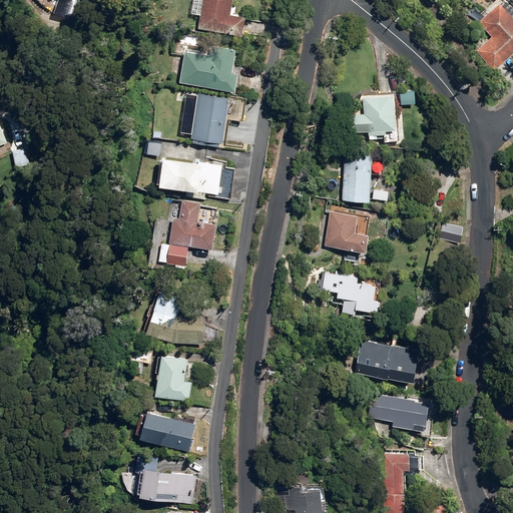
[(203,0),(199,29),(243,37),(247,18),(231,15),(233,0),(203,0)]
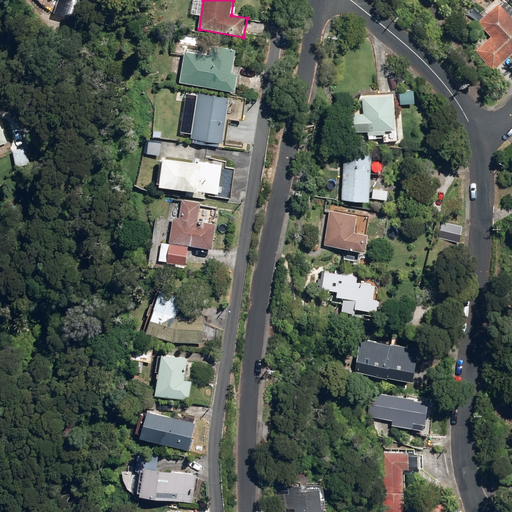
[(475,52),(494,72),(511,55),(511,14),(501,3),(479,23),(492,37),(475,52)]
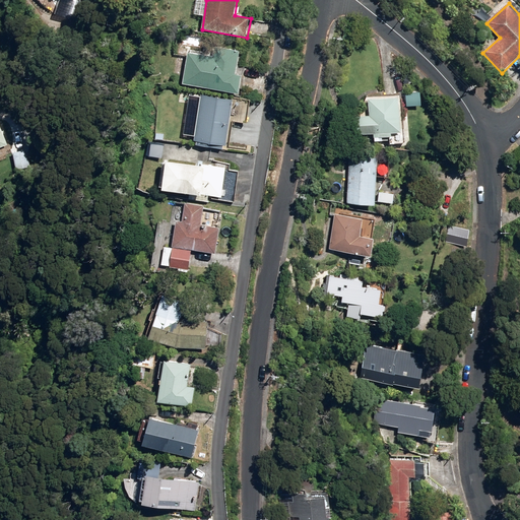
[(184,44),(200,47),(201,41),(184,39),(184,44)]
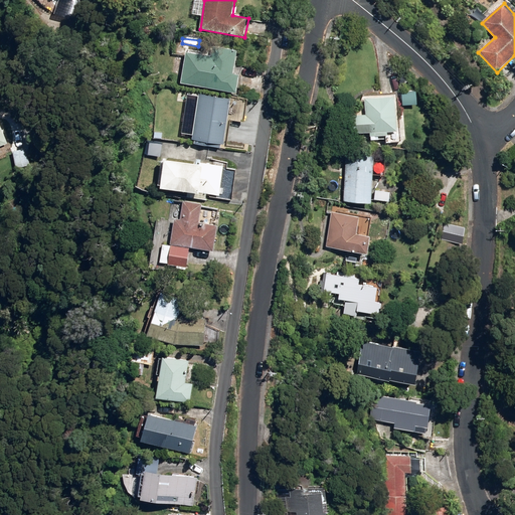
[(182,83),(237,94),(241,74),(235,73),(239,51),(216,46),(214,57),(187,52),(182,83)]
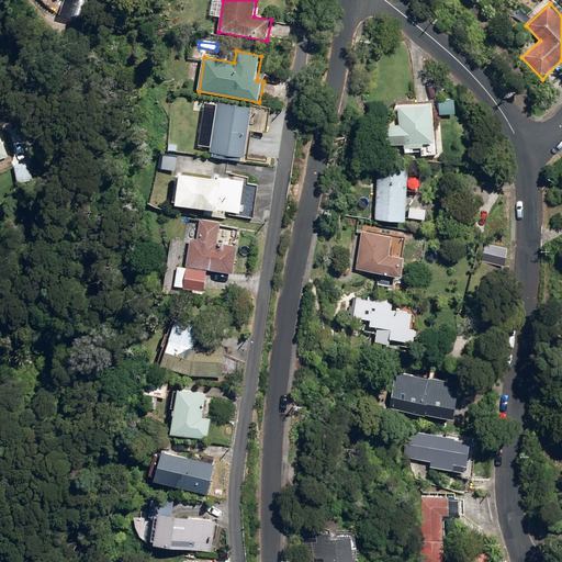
[(400,142),(401,150),(411,149),(409,145),(424,144),(424,139),(436,138),(433,99),(400,101),(402,121),(384,123),(385,143),(400,142)]
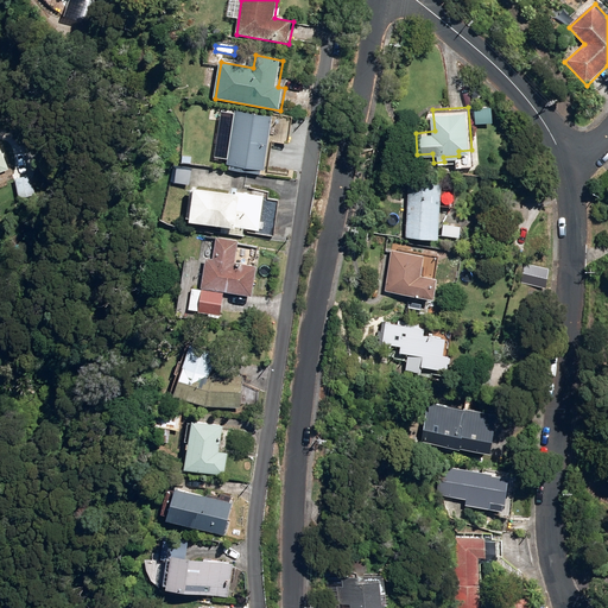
[(227,166),(266,172),(270,145),(274,146),(277,137),(282,137),(284,122),(273,120),(274,116),(236,111),(236,113),(226,112),(222,137),(232,139),(227,166)]
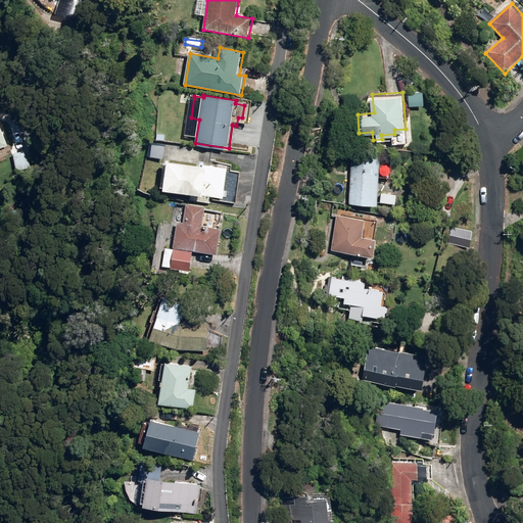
[(13,154),(17,171),(32,168),(28,151),(13,154)]
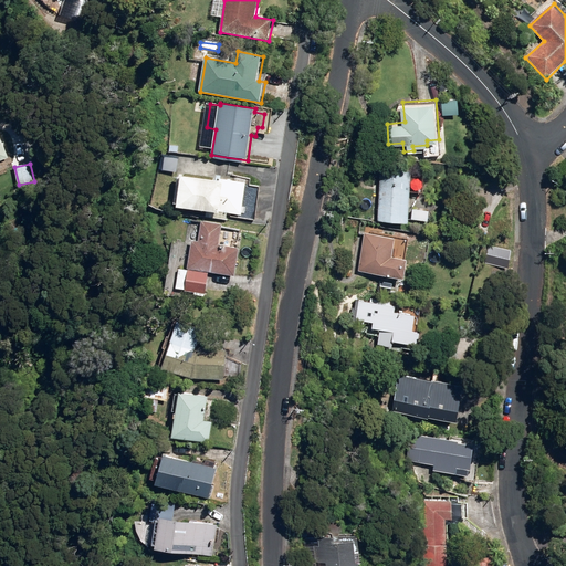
[(379,218),(409,219),(411,190),(425,190),(426,169),(383,167),(379,218)]
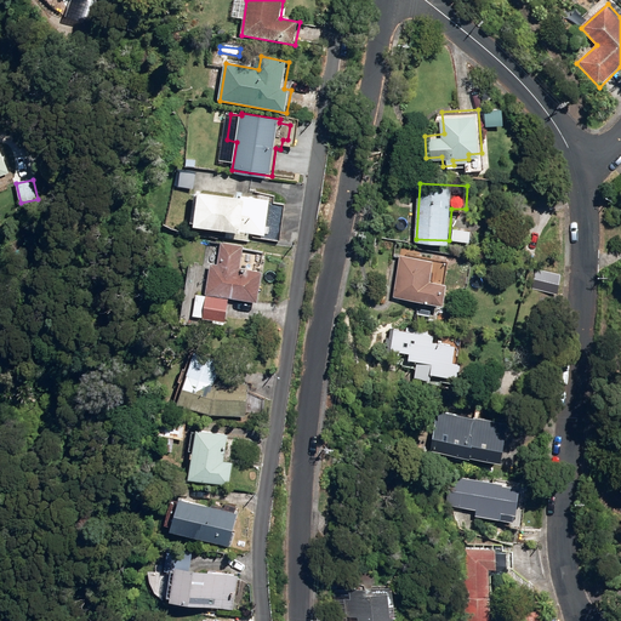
[(227,239),(250,241),(250,234),(267,235),(271,200),(243,197),(243,198),(199,193),(195,228),(228,232),(227,239)]
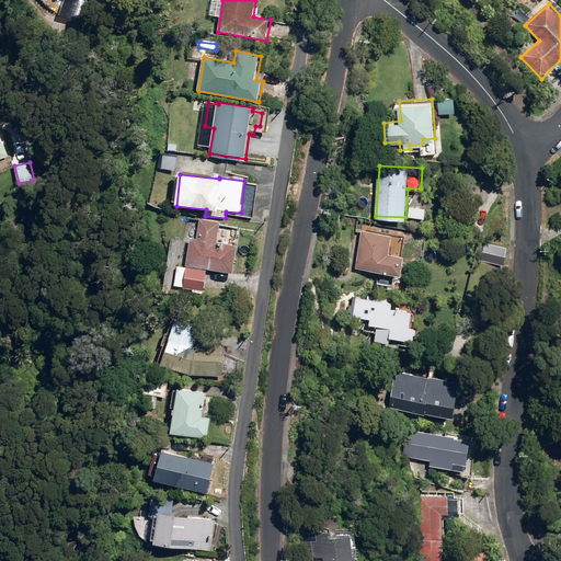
[(199,240),(198,240),(193,239),(189,265),(233,273),(239,245),(218,242),(221,222),(204,220),(199,240)]
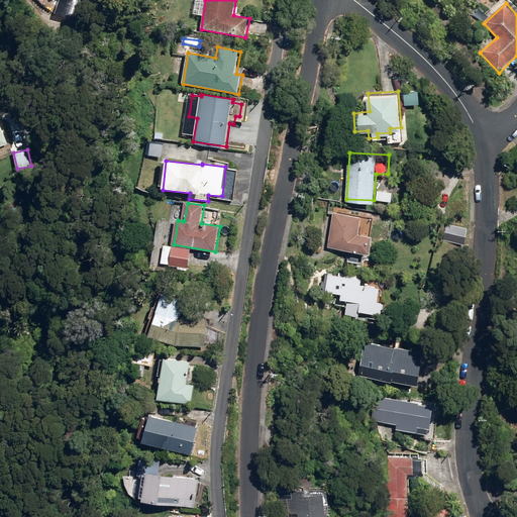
[(328,245),(371,250),(374,232),(359,231),(363,213),(332,210),(328,245)]
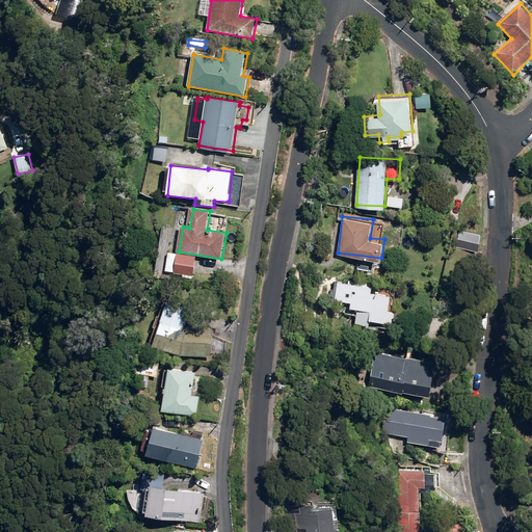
[(456,248),(479,250),(481,234),(458,231),(456,248)]
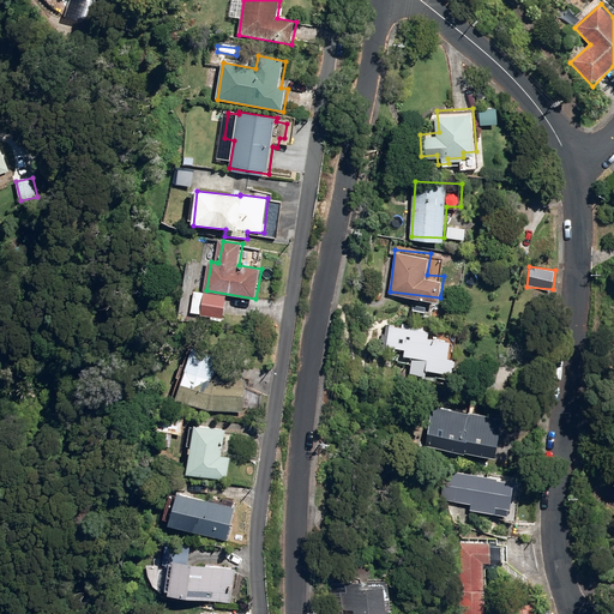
[(186,296),(196,296),(197,286),(188,284),(186,296)]
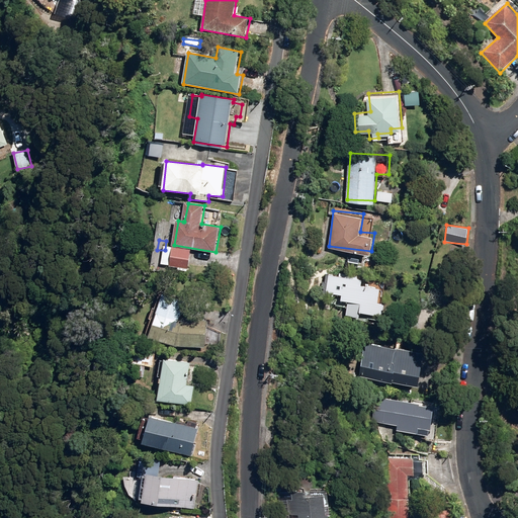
[(189,268),(191,250),(173,248),(171,266),(189,268)]
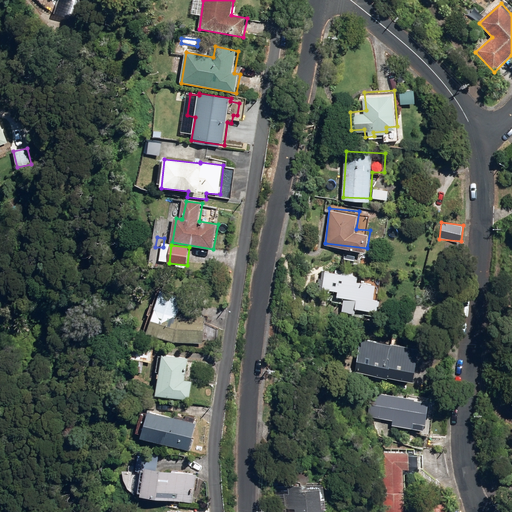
[(344,309),(357,311),(358,304),(380,307),(382,297),(375,296),(376,281),(358,279),(359,270),(332,267),(332,269),(323,268),(322,276),(319,276),(318,288),(328,290),(327,299),(345,302),(344,309)]
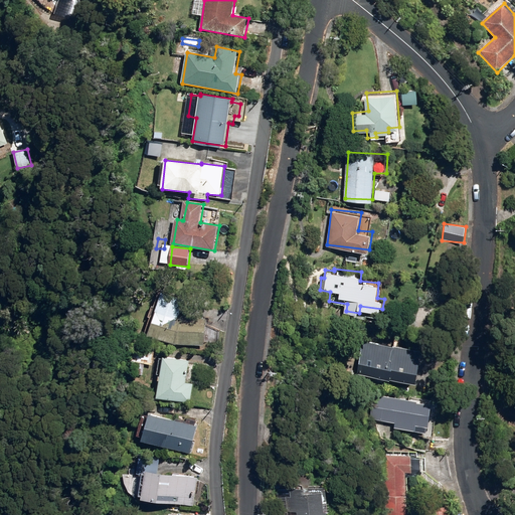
[(177,345),(205,346),(206,318),(180,317),(185,301),(161,293),(149,336),(177,345)]
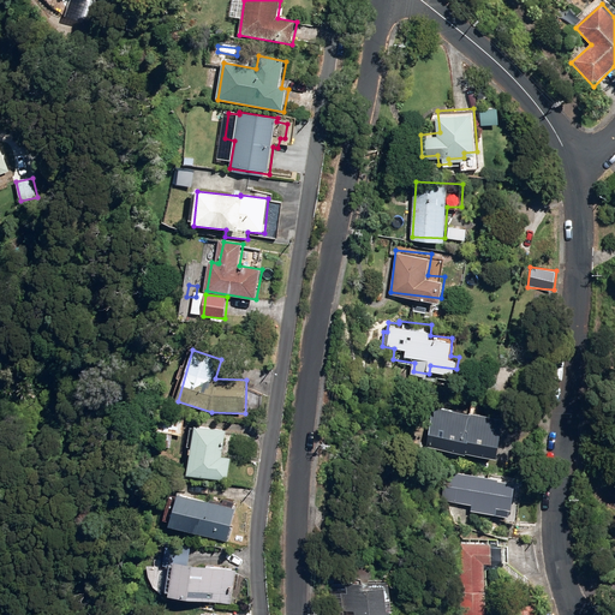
[(428,443),(499,454),(505,415),(434,404),(428,443)]
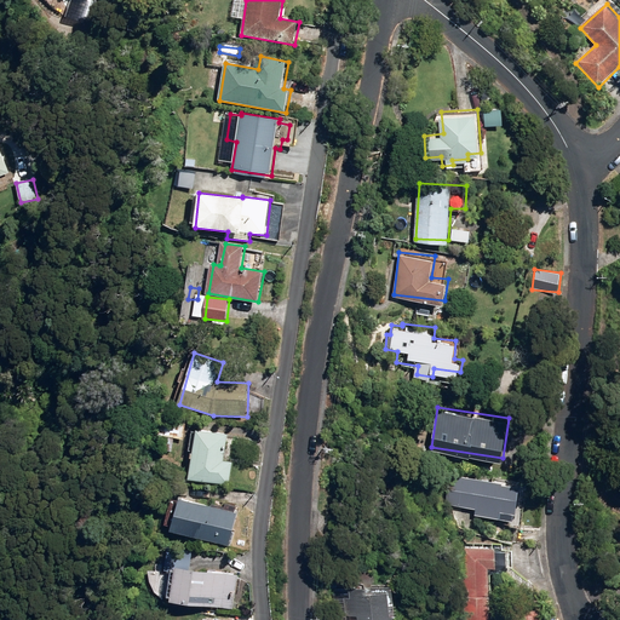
[(189,480),(230,486),(234,463),(224,461),(229,436),(197,430),(189,480)]
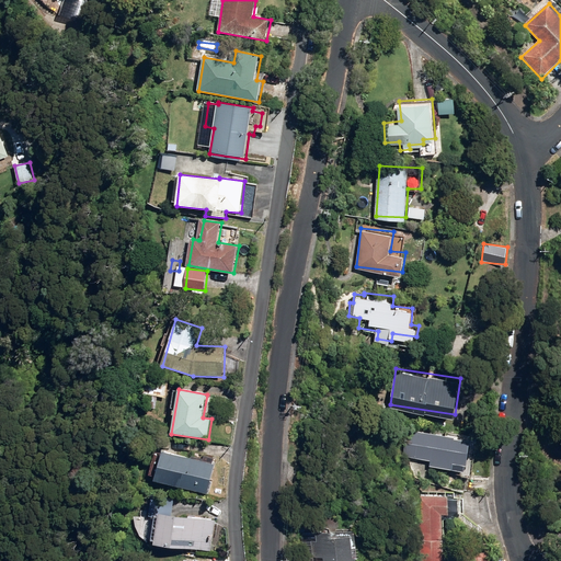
[(430,464),(467,468),(468,461),(469,461),(472,435),(407,427),(403,455),(431,458),(430,464)]
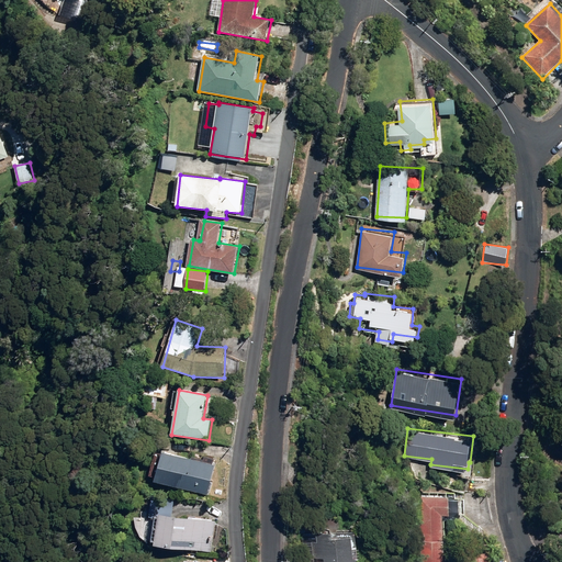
[(156,482),(209,496),(216,465),(164,451),(156,482)]
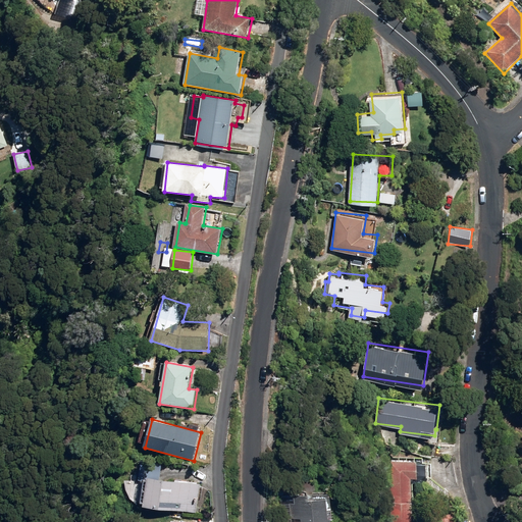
[(395,479),(396,521),(413,521),(413,476),(419,476),(419,458),(417,458),(416,453),(412,453),(412,458),(406,458),(406,451),(390,451),(392,480),(395,479)]
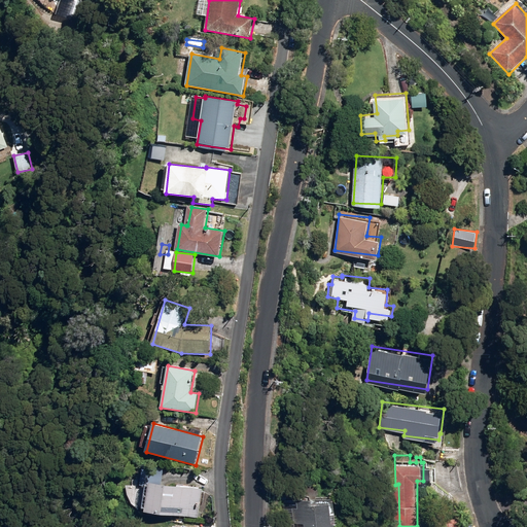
[(146,513),(200,519),(204,490),(150,483),(146,513)]
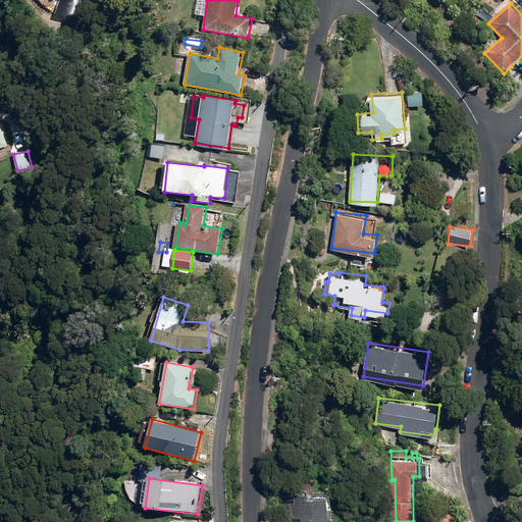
[(334,521),(331,488),(295,491),(296,501),(291,502),(292,521),(334,521)]
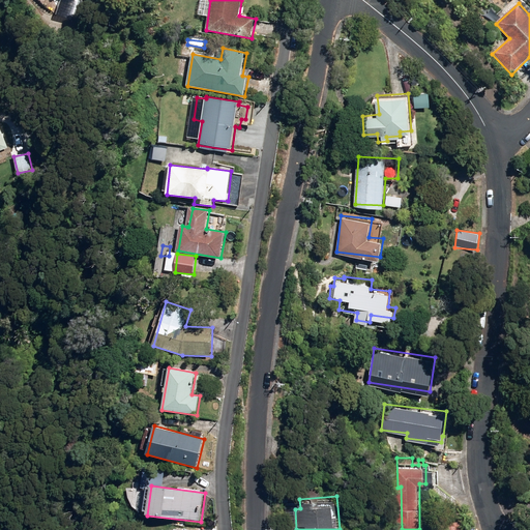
[(437,523),(437,529),(464,529),(463,520),(437,523)]
